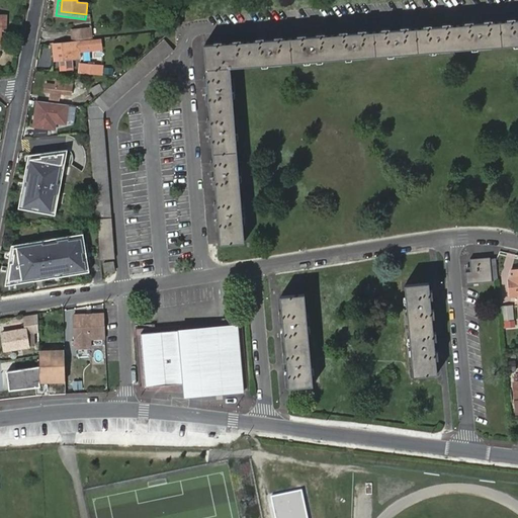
[(517,19),(499,21),(501,46),(517,44),(517,19)]
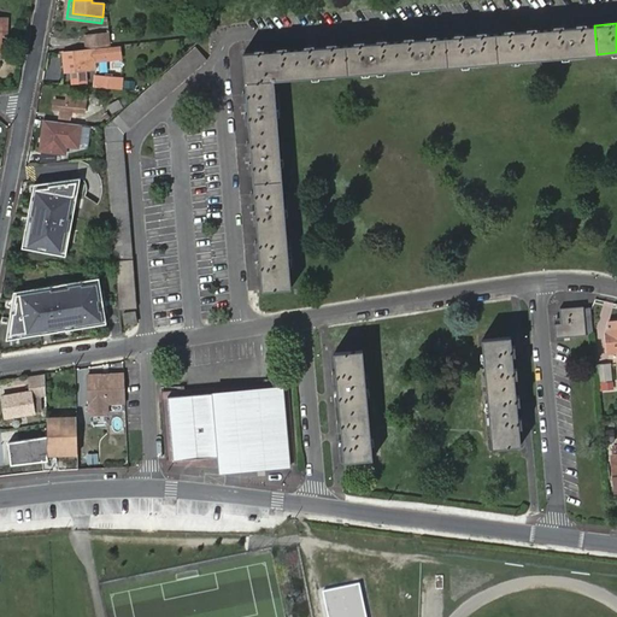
[(597,54),(594,25),(570,28),(518,31),(493,34),(495,63),(597,54)]
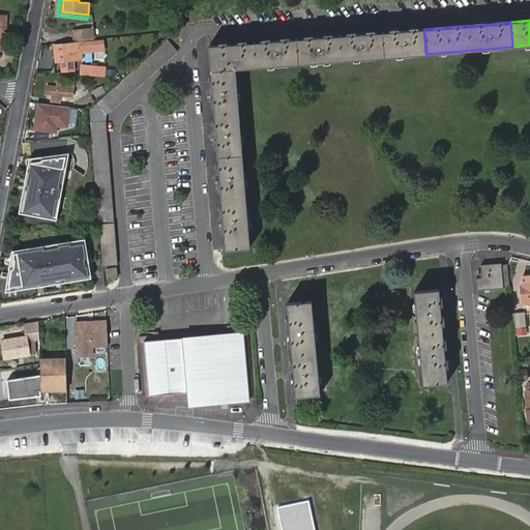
[(75,41),(94,38),(92,28),(75,30),(75,41)]
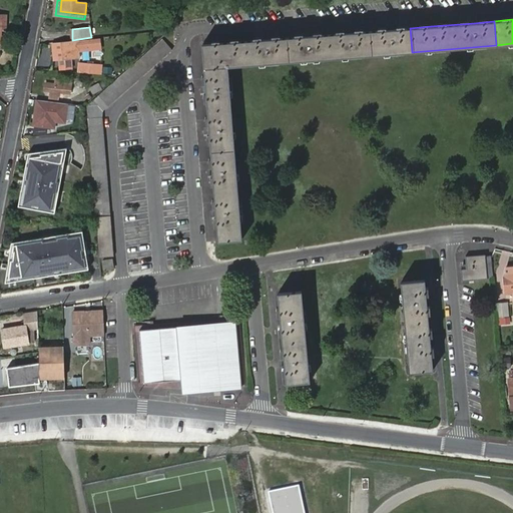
[(412,52),(410,28),(389,29),(369,31),(371,55),(412,52)]
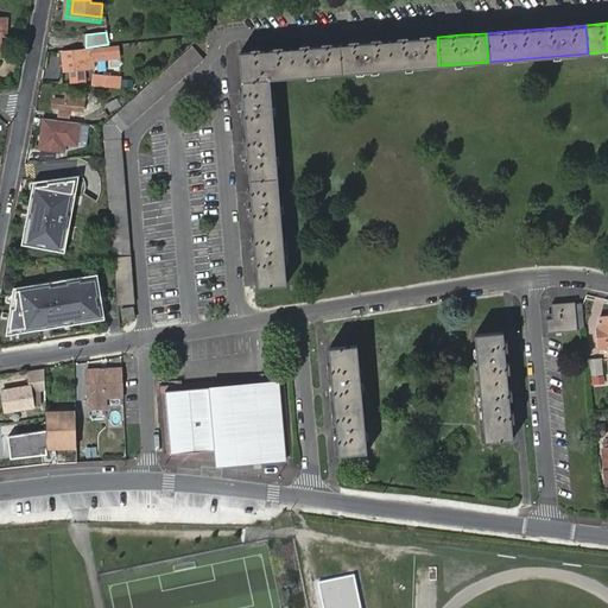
[(439,65),(437,37),(412,39),(363,43),(337,45),(340,73),(439,65)]
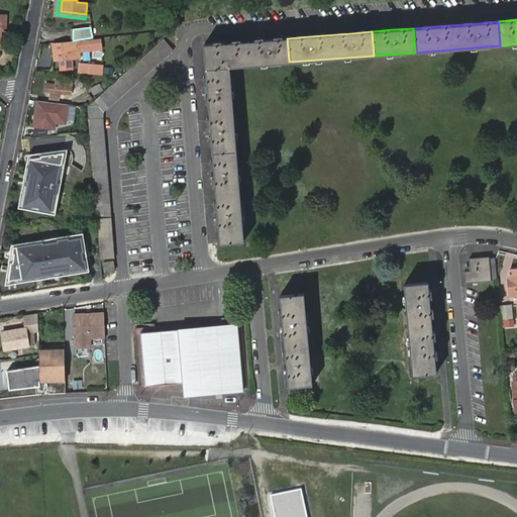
[(123,52),(131,50),(129,37),(121,38),(123,52)]
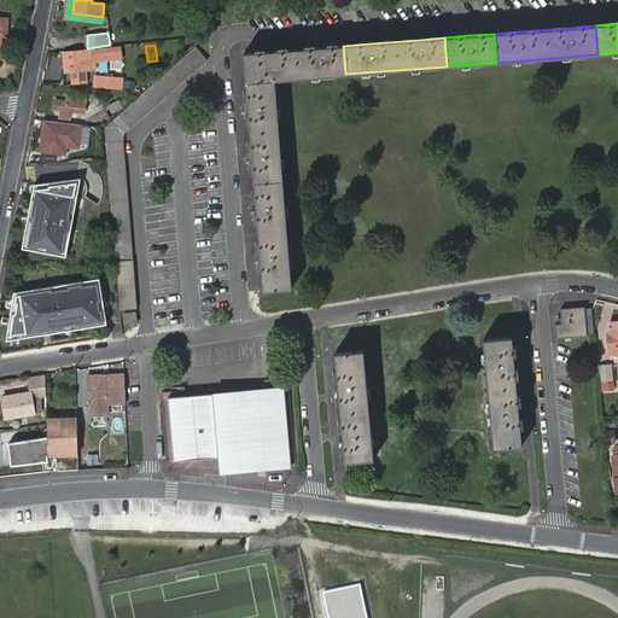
[(275,80),(345,74),(343,46),(319,47),(268,52),(245,53),(248,82),(275,80)]
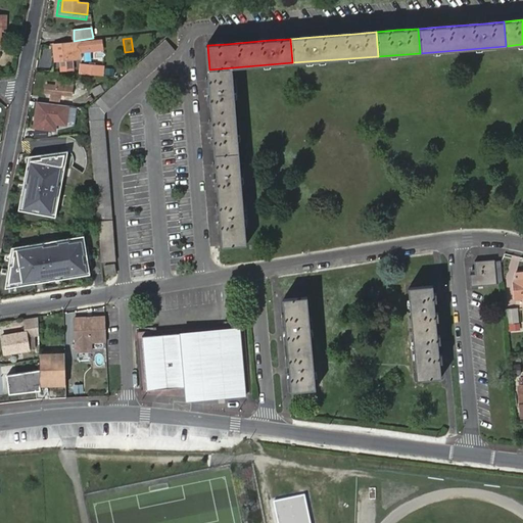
[(90,40),(53,45),(55,60),(80,57),(79,49),(91,48),(90,40)]
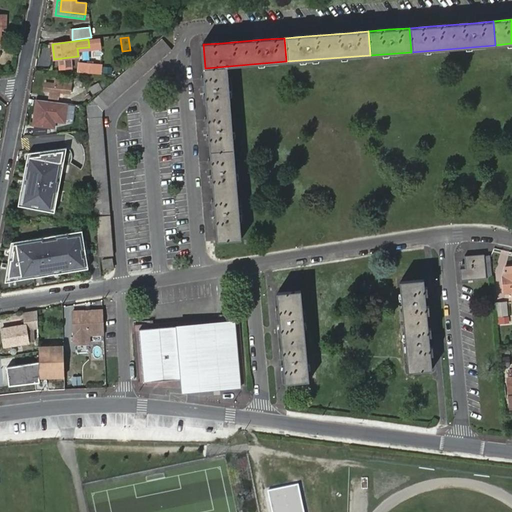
[(161,41),(89,106),(101,257),(115,256),(105,117),(106,109),(170,52),(161,41)]
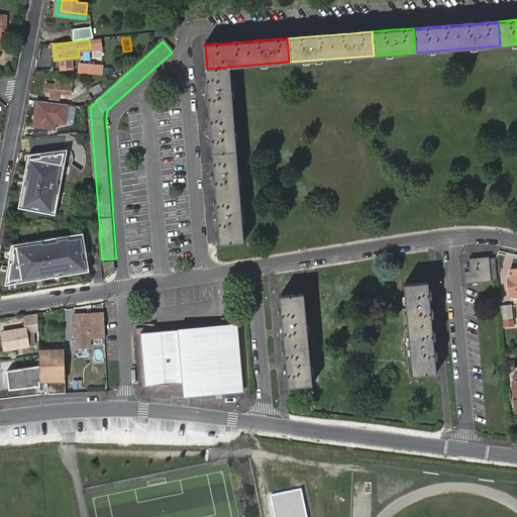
[(79,74),(100,76),(101,67),(80,65),(79,74)]
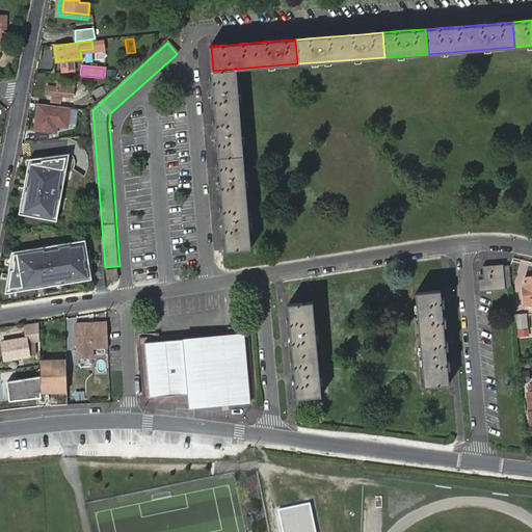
[(216,113),(240,111),(237,69),(213,71),(214,89),(216,113)]
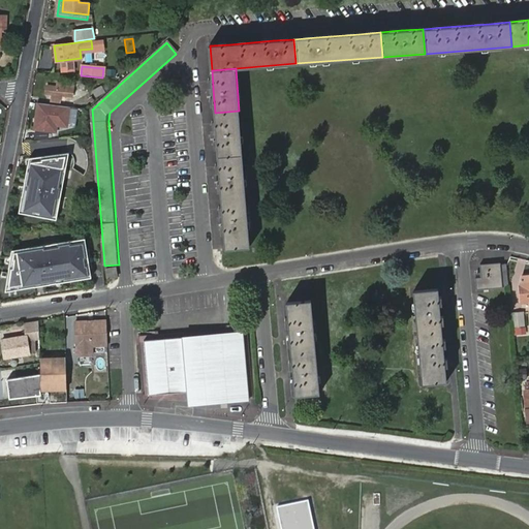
[(75,84),(66,82),(65,82),(65,84),(59,83),(58,88),(47,86),(45,94),(52,95),(62,96),(73,97),(75,84)]
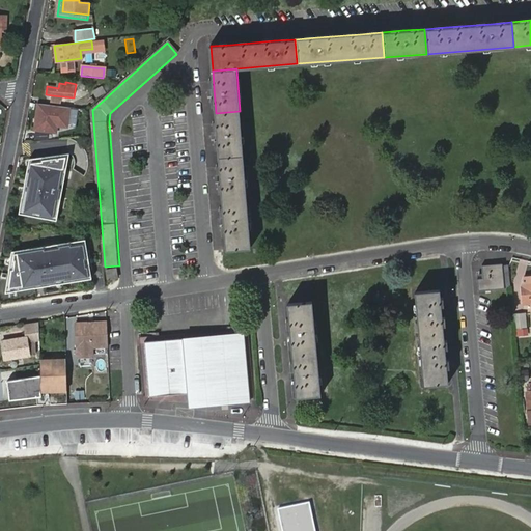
[(104,86),(93,89),(95,98),(106,94),(104,86)]
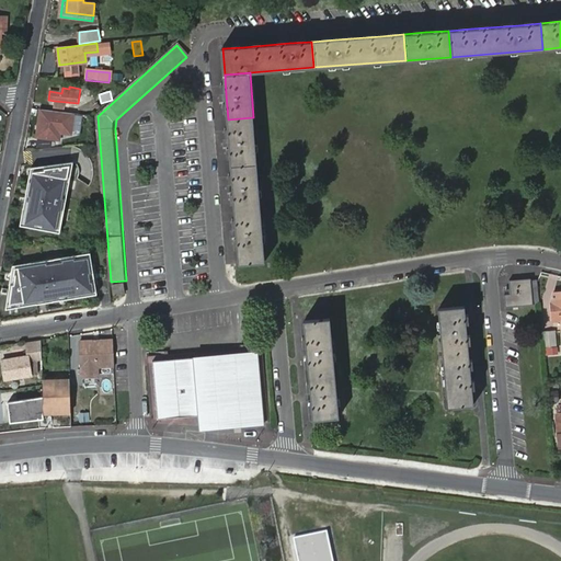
[(59,140),(59,132),(71,135),(72,114),(39,107),(36,135),(59,140)]
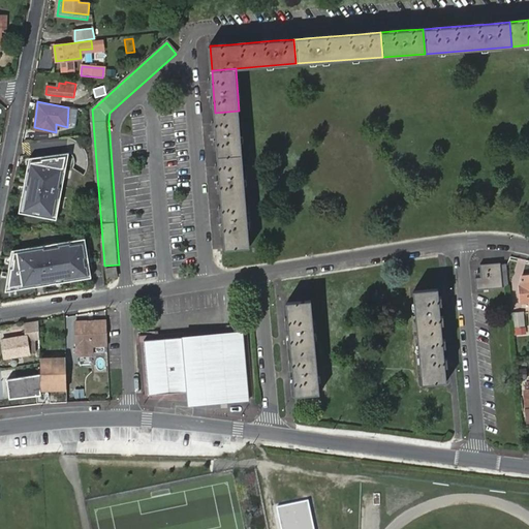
[(239,111),(215,113),(216,132),(218,155),(242,153),(239,111)]
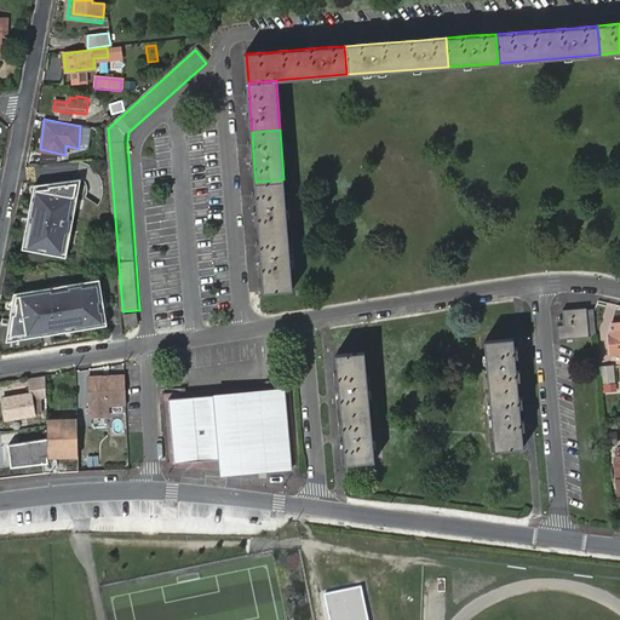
[(67,258),(82,178),(35,183),(22,247),(67,258)]
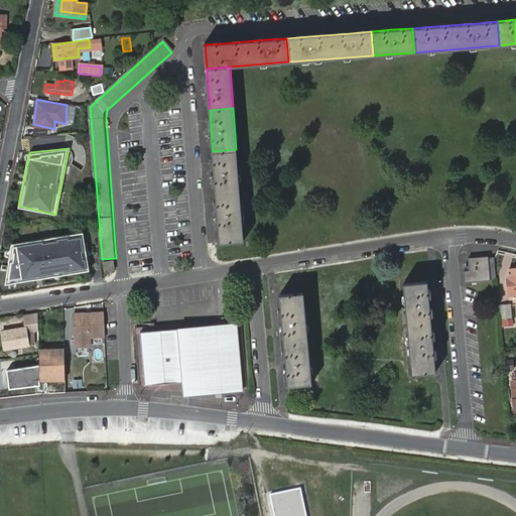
[(216,197),(239,195),(236,149),(213,151),(215,172),(216,197)]
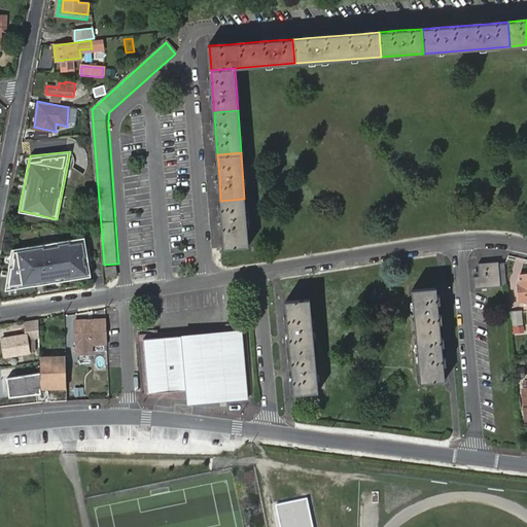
[(244,199),(220,201),(222,218),(224,247),(248,246),(244,199)]
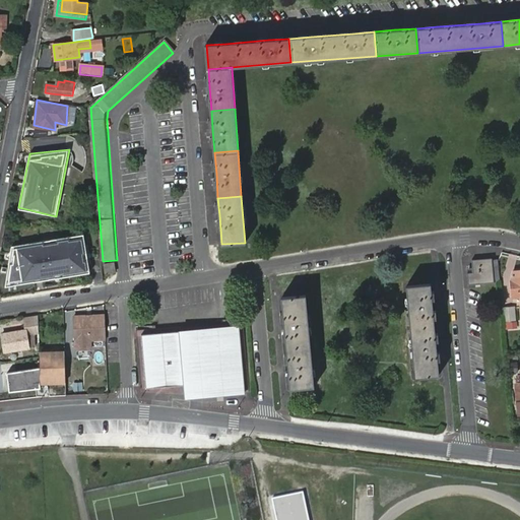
[(84,235),(11,246),(6,285),(90,274),(84,235)]
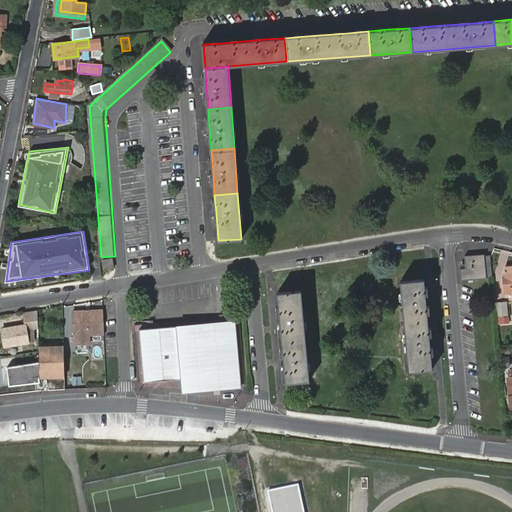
[(466,271),(461,272),(462,283),(491,281),(489,257),(466,259),(466,271)]
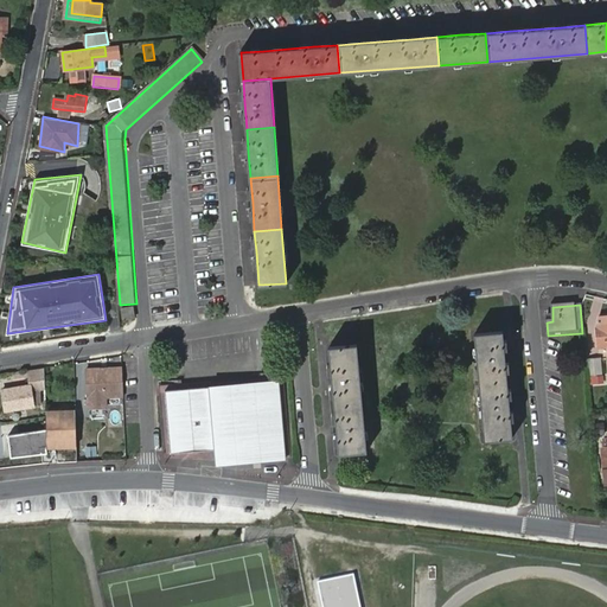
[(122,308),(125,319),(135,318),(133,306),(122,308)]
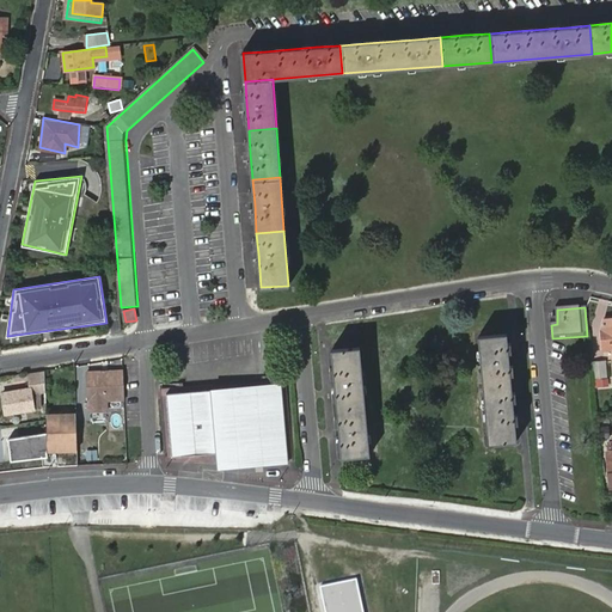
[(611,317),(604,319),(601,329),(604,350),(611,349),(611,317)]
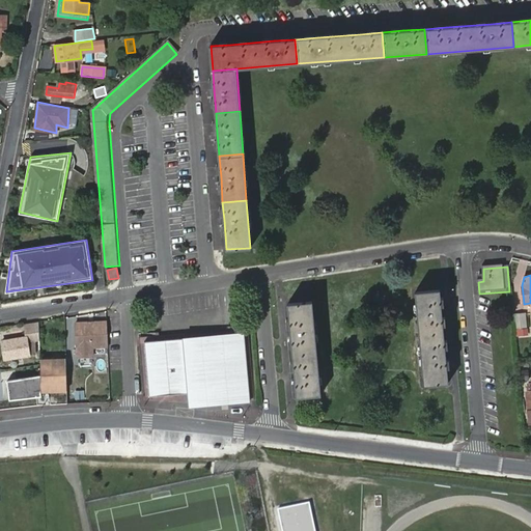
[(419,339),(443,337),(441,314),(439,291),(415,294),(419,339)]
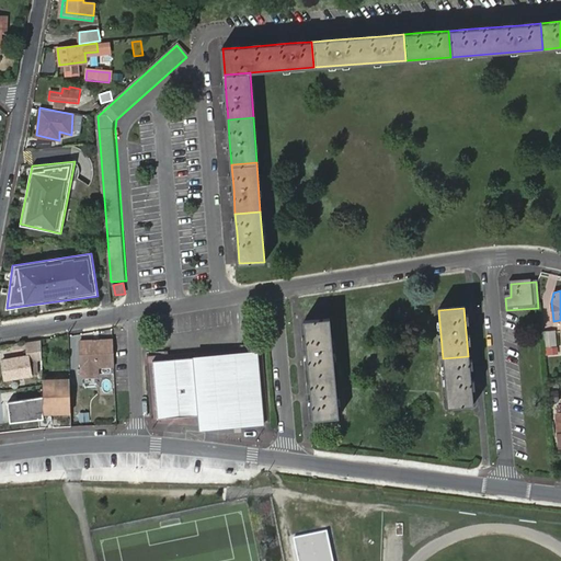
[(309,370),(333,368),(329,320),(305,322),(307,346),(309,370)]
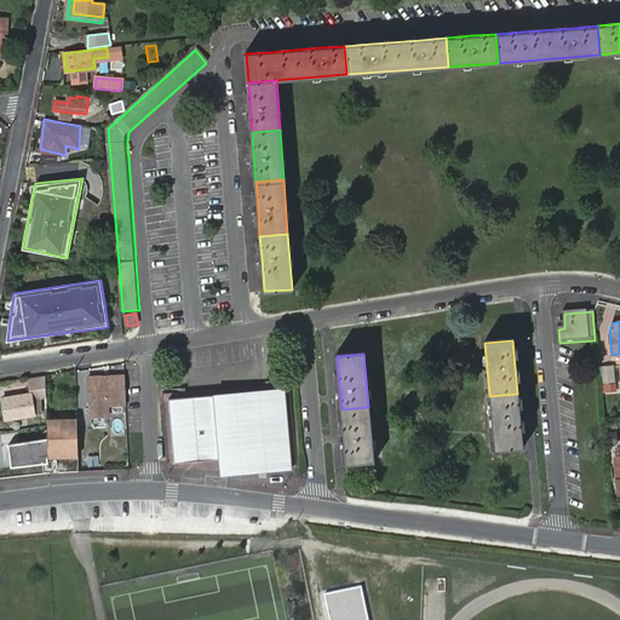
[(602,368),(603,384),(614,383),(612,367),(602,368)]
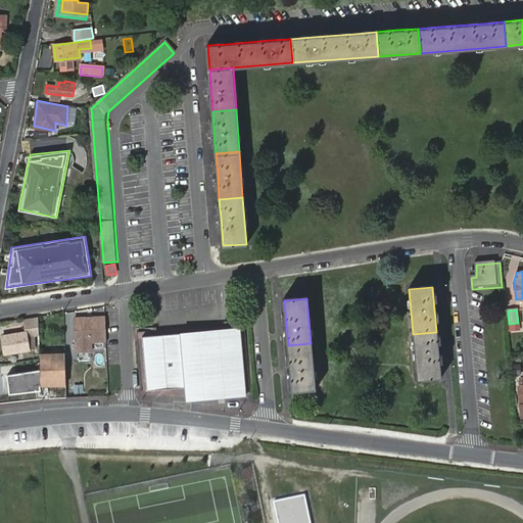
[(107,342),(106,317),(76,318),(77,352),(92,351),(92,342),(107,342)]
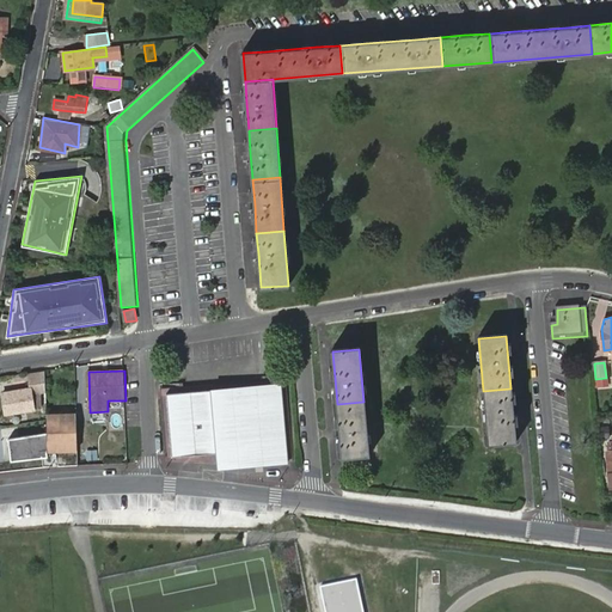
[(42,372),(26,374),(29,386),(44,384),(42,372)]
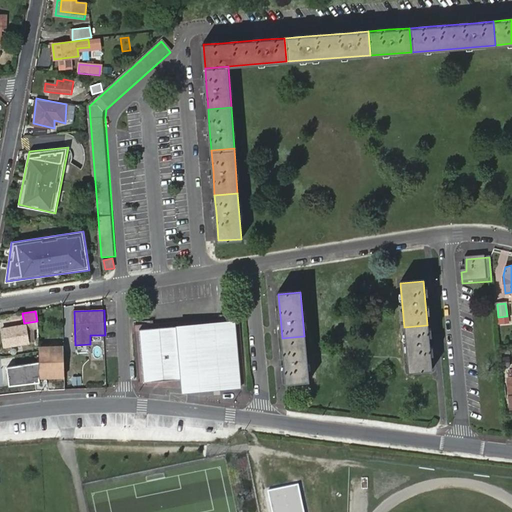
[(235,323),(193,326),(199,388),(199,391),(240,388),(235,323)]
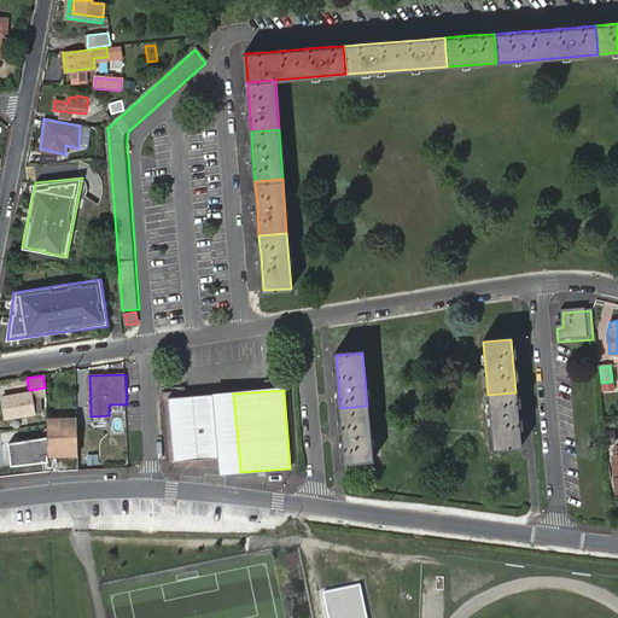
[(516,392),(488,395),(493,449),(520,447),(518,420),(516,392)]
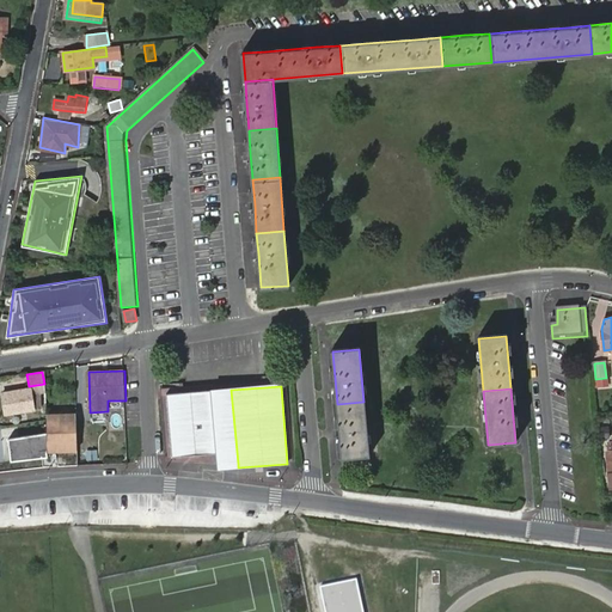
[(4,393),(6,415),(34,410),(34,408),(41,408),(40,390),(31,391),(30,390),(4,393)]
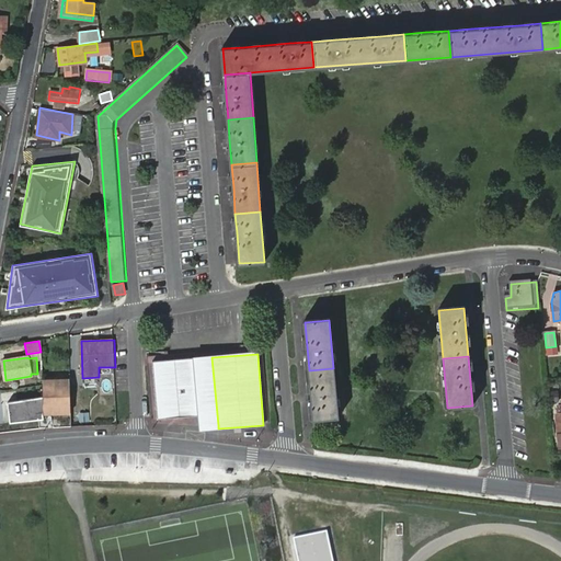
[(212,357),(195,358),(201,416),(202,426),(218,425),(212,357)]
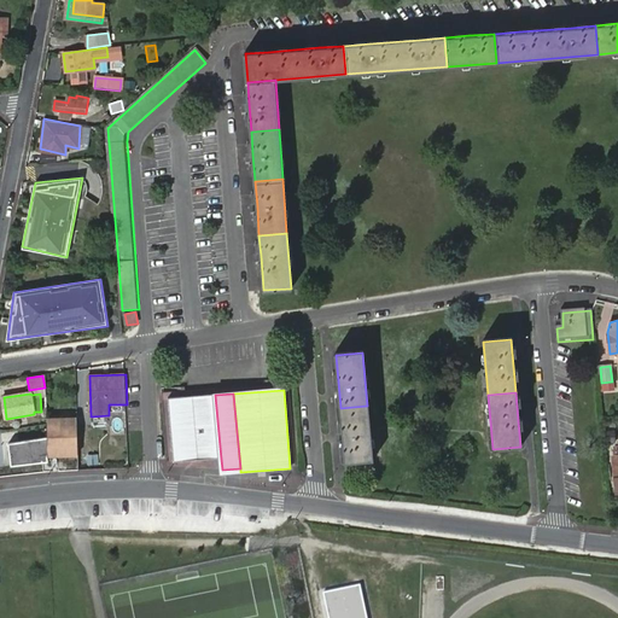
[(221,459),(215,395),(176,398),(168,400),(173,462),(221,459)]
